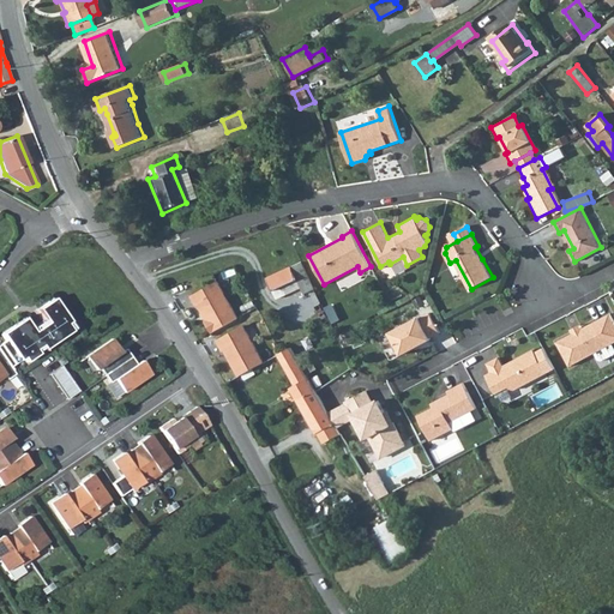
[(314,289),(304,262),(268,277),(277,299),(302,288),(304,294),(314,289)]
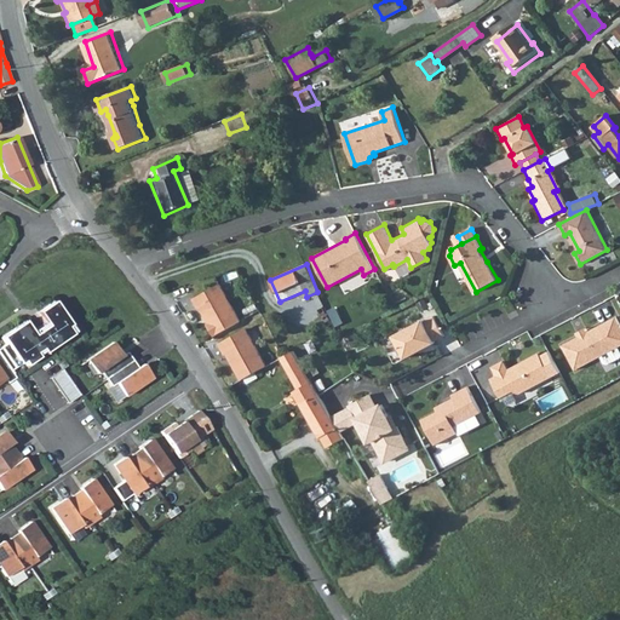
[(211,323),(217,334),(242,320),(222,283),(196,298),(202,308),(204,306),(213,322),(211,323)]
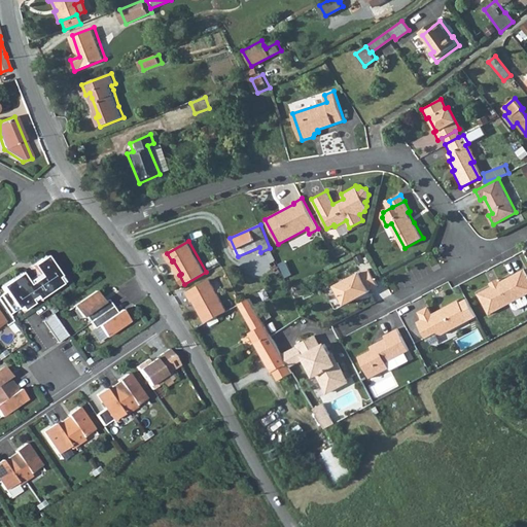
[(25,271),(5,284),(8,289),(4,293),(15,311),(24,305),(26,309),(36,302),(34,297),(39,294),(41,299),(65,282),(61,276),(64,274),(49,254),(36,264),(44,276),(33,283),(25,271)]
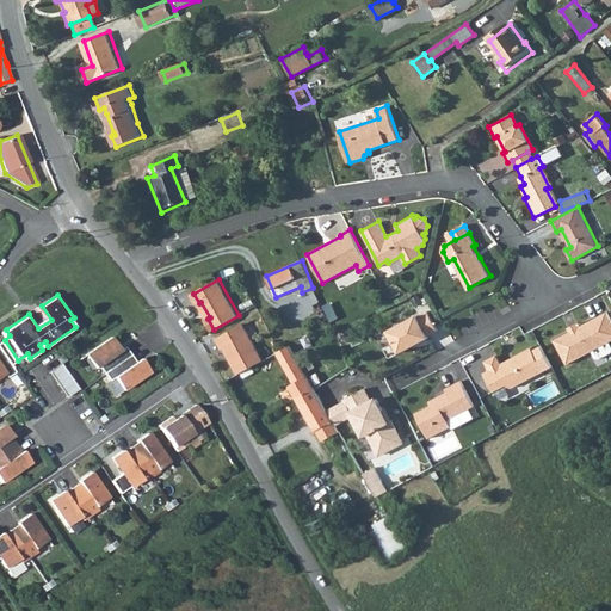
[(571,332),(555,340),(567,364),(593,351),(610,341),(610,340),(610,318),(608,312),(605,314),(580,327),(571,332)]
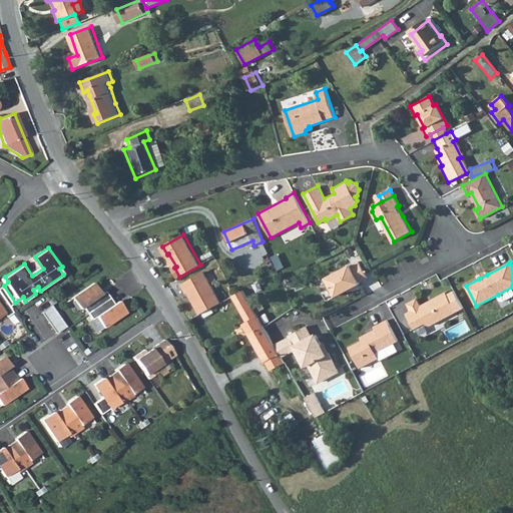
[(351,266),(326,279),(336,298),(361,285),(361,284),(369,279),(360,263),(352,267),(351,266)]
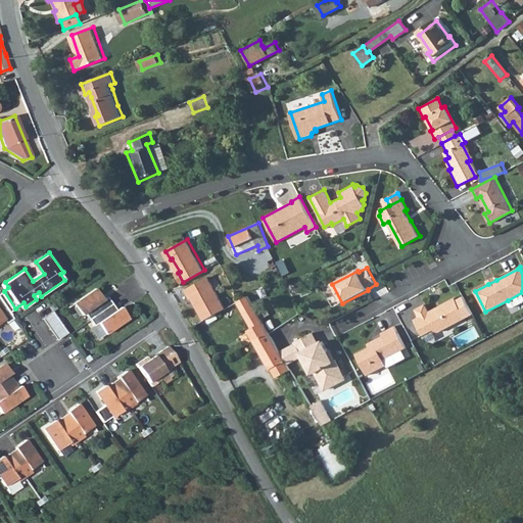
[(193,298),(205,320),(227,307),(209,277),(187,290),(192,298),(193,298)]
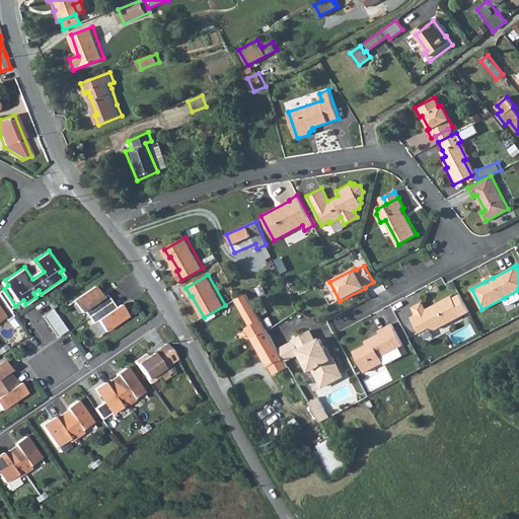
[(89,316),(112,301),(107,294),(101,298),(99,295),(101,294),(96,286),(74,301),(81,311),(84,309),(89,316)]
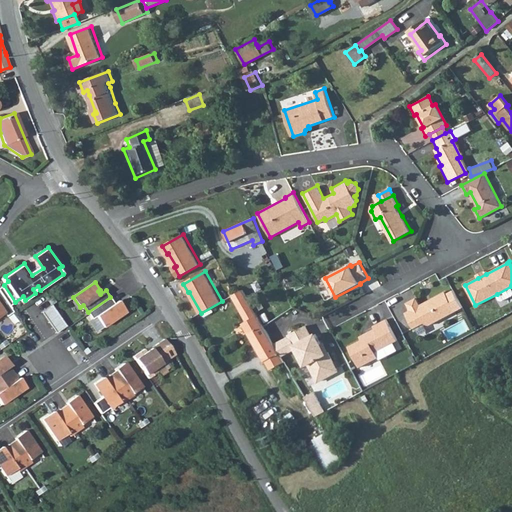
[(0,287),(0,291),(9,305),(15,302),(4,285),(0,287)]
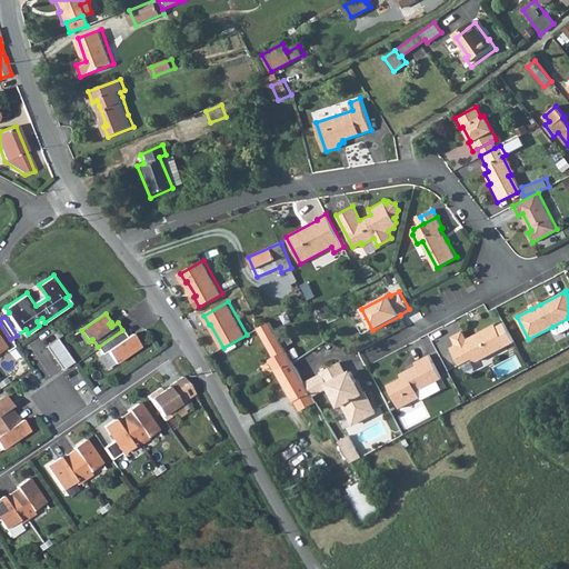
[(568,321),(568,318),(552,327),(556,332),(558,333),(568,327),(568,321)]
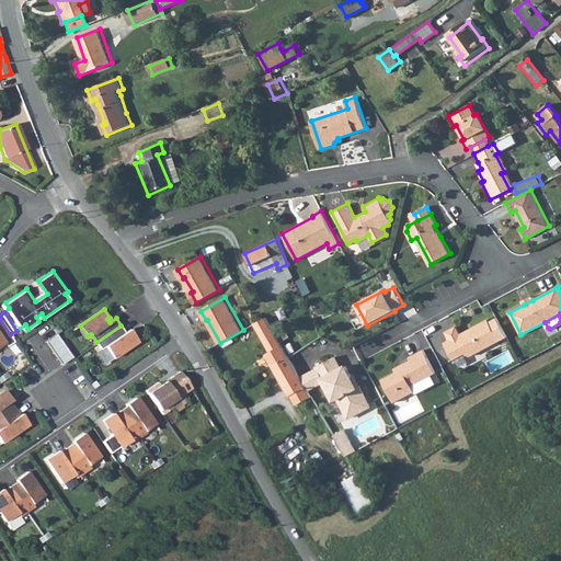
[(285,348),(272,325),(266,317),(254,323),(270,351),(266,353),(272,363),(287,353),(285,348)]
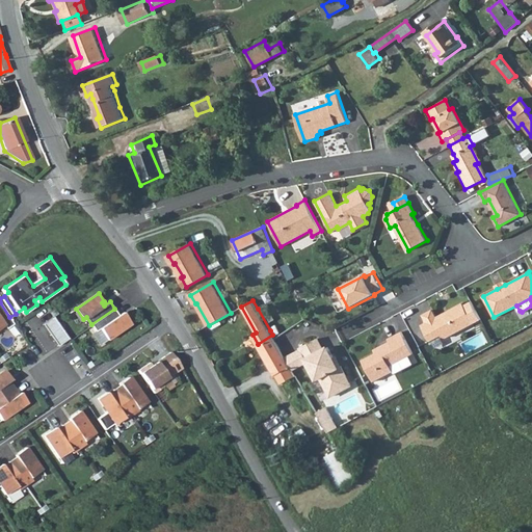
[(480,319),(471,301),(464,306),(462,302),(436,316),(432,309),(422,315),(426,321),(421,324),(429,341),(441,335),(442,337),(446,338),(480,319)]
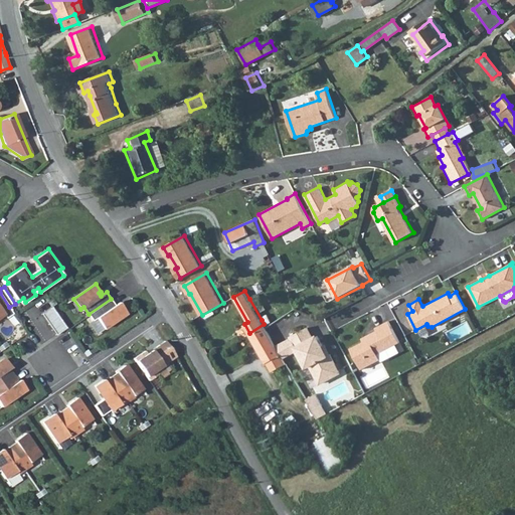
[(259,294),(249,299),(262,320),(271,315),(259,294)]
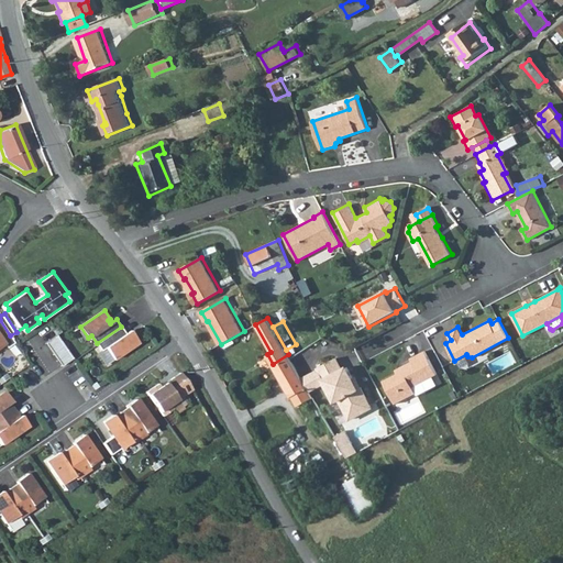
[(121,327),(97,343),(102,351),(106,348),(114,360),(139,342),(133,334),(129,337),(121,327)]
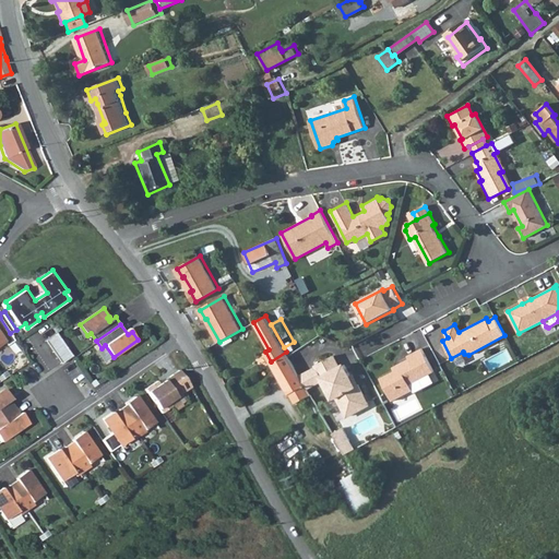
[(66,360),(50,337),(39,345),(55,368),(66,360)]
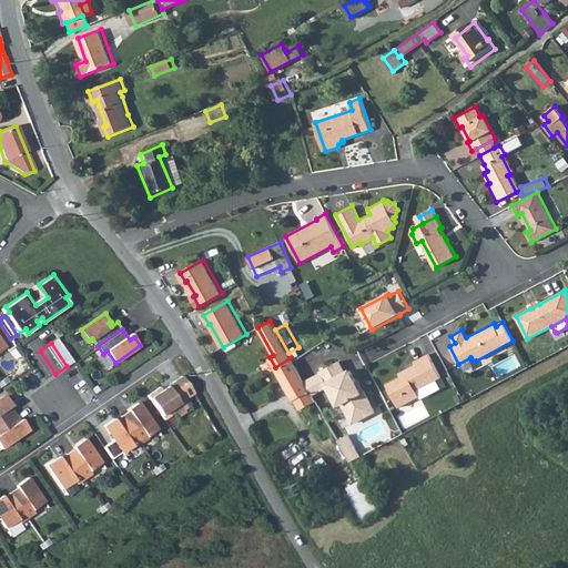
[(442,377),(429,354),(415,362),(416,365),(405,371),(407,374),(402,377),(387,385),(399,407),(421,396),(417,391),(442,377)]
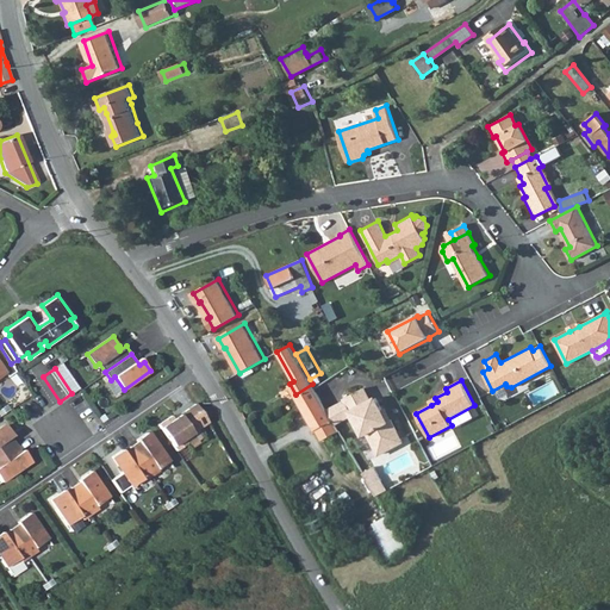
[(296,394),(313,429),(322,443),(340,434),(332,419),(312,384),(296,394)]
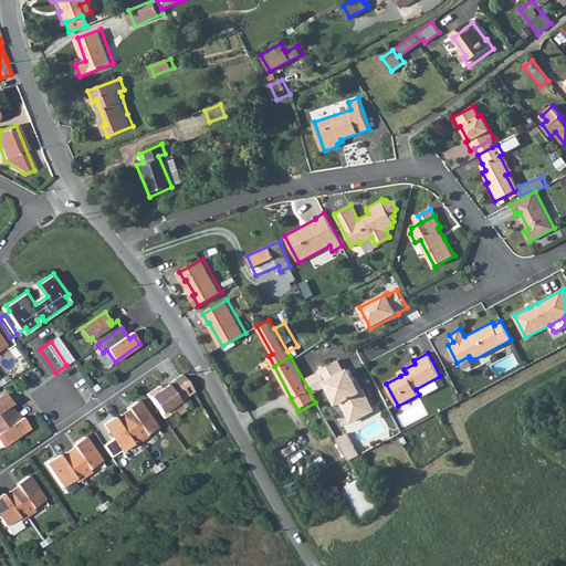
[(336,359),(318,369),(320,371),(327,384),(338,402),(342,400),(353,420),(375,407),(363,387),(360,388),(348,367),(343,370),(336,359)]
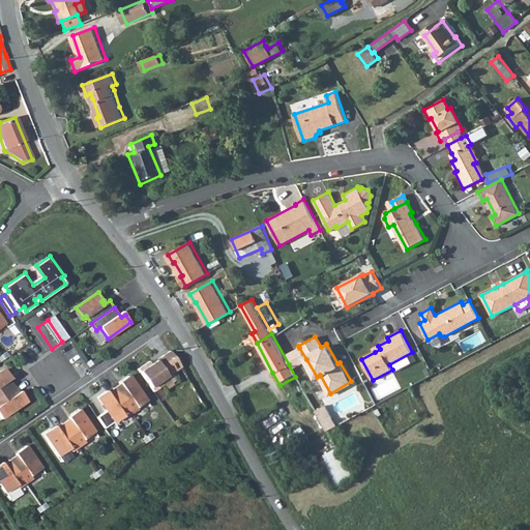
[(291,367),(306,359),(299,348),(285,357),(291,367)]
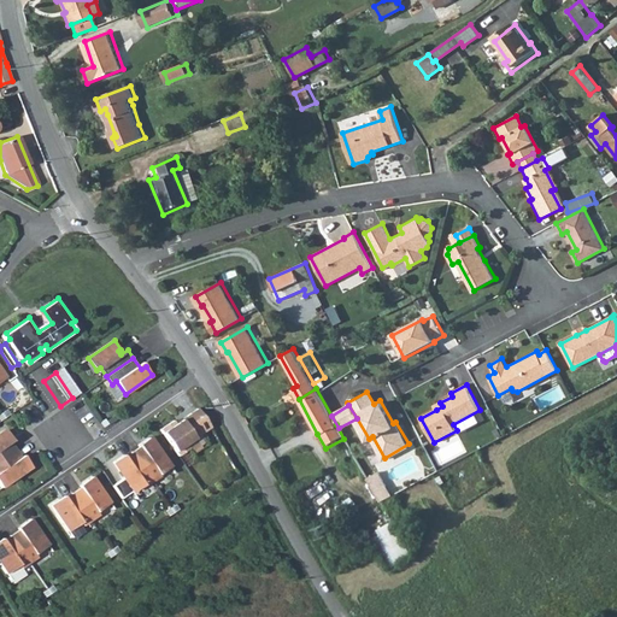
[(198,412),(163,434),(175,456),(197,442),(194,439),(211,429),(198,412)]
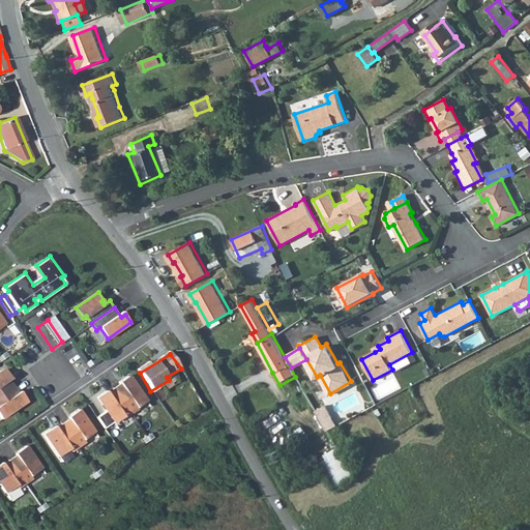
[(0,394),(13,385),(9,379),(11,378),(5,369),(0,372),(0,394)]
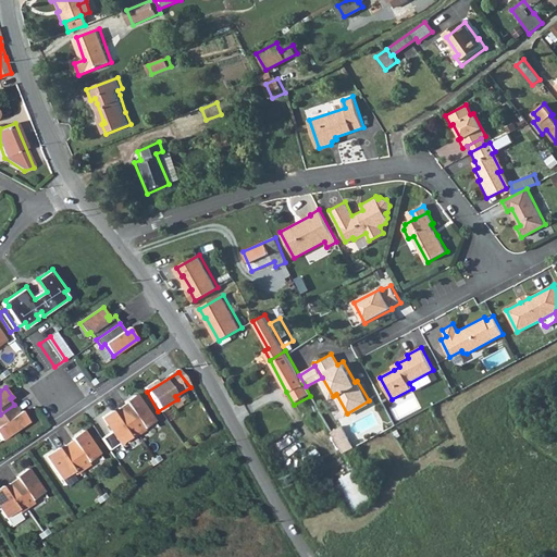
[(126,403),(120,408),(137,434),(145,429),(144,428),(155,421),(145,407),(143,408),(134,395),(125,400),(126,403)]
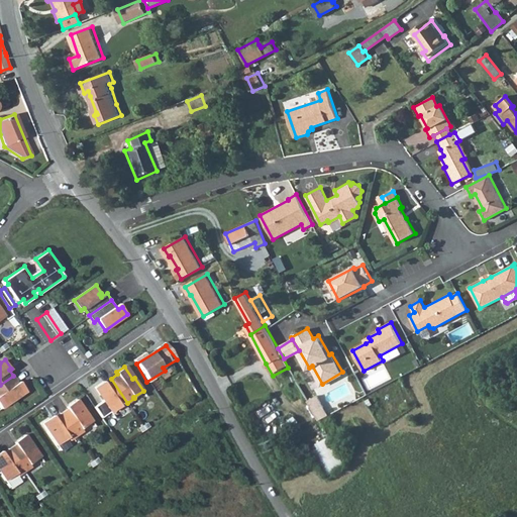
[(18,383),(13,376),(0,385),(0,405),(1,408),(14,399),(14,398),(26,390),(20,381),(18,383)]
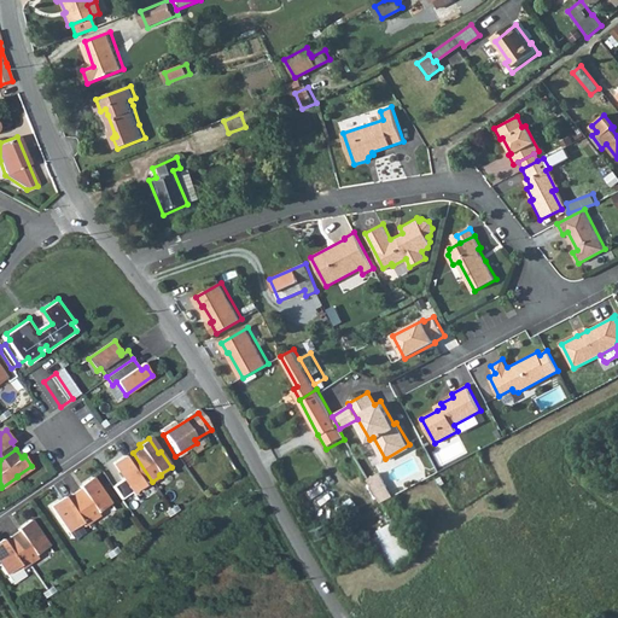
[(123,455),(114,462),(123,477),(122,478),(122,479),(114,485),(122,499),(132,493),(133,493),(144,485),(145,487),(152,482),(133,453),(126,458),(123,455)]
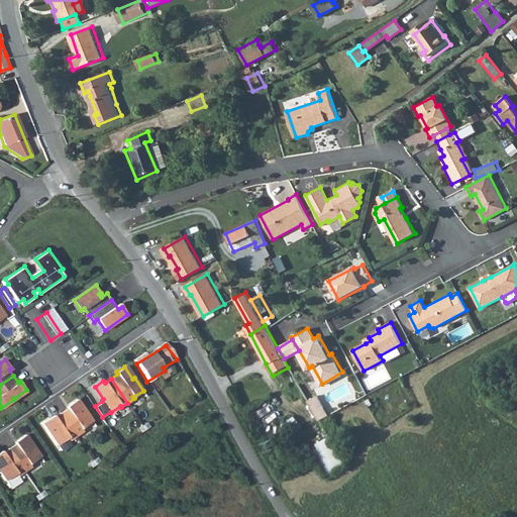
[(308,400),(315,411),(324,406),(317,395),(308,400)]
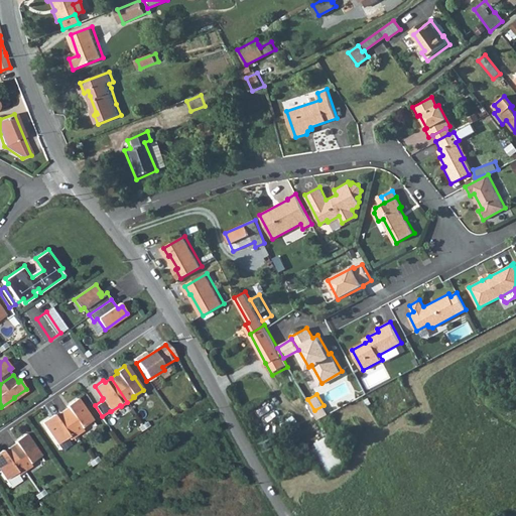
[(71,405),(61,412),(77,434),(84,429),(82,427),(93,419),(78,398),(70,403),(71,405)]
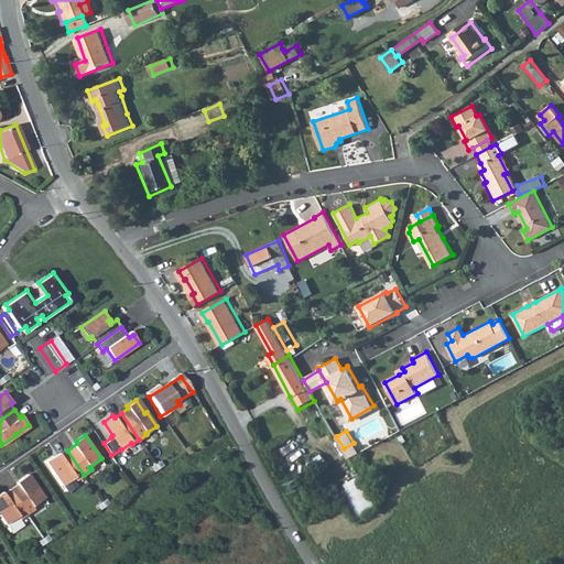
[(348,457),(359,452),(354,443),(344,448),(348,457)]
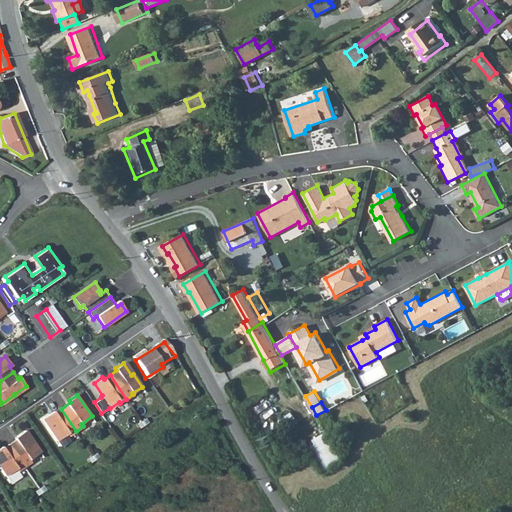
[(76,431),(61,409),(51,416),(50,414),(42,419),(57,441),(68,433),(70,435),(76,431)]
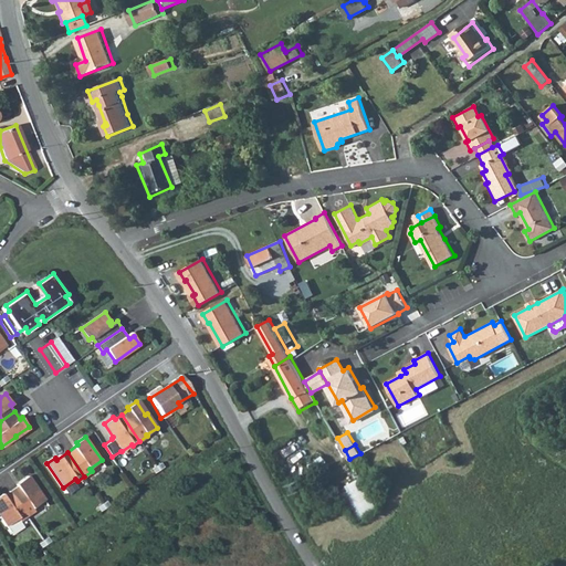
[(21,484),(11,491),(28,515),(35,511),(33,507),(45,500),(29,475),(20,482),(21,484)]
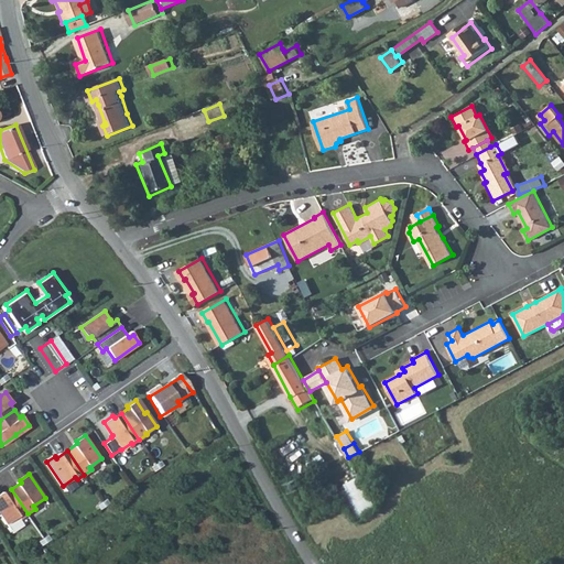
[(357,517),(377,508),(361,475),(343,484),(357,517)]
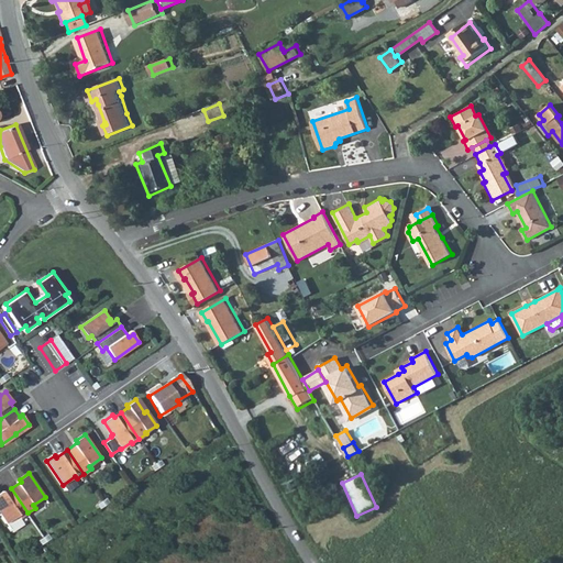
[(28,512),(11,488),(0,496),(0,514),(7,523),(19,516),(20,518),(28,512)]
